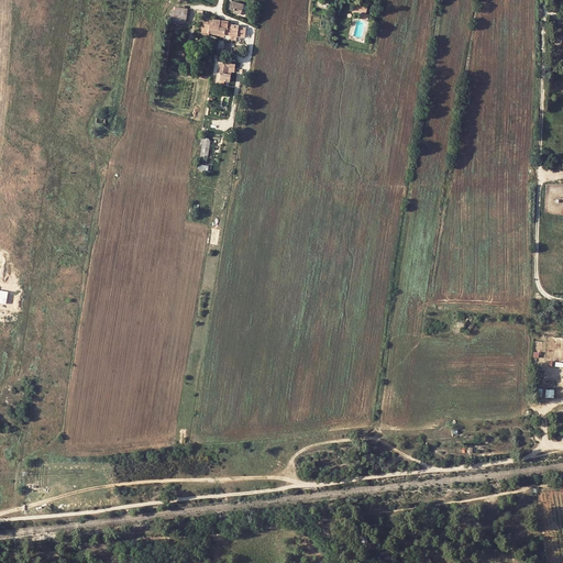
[(240,13),(243,4),(231,1),(229,9),(233,10),(233,11),(240,13)]
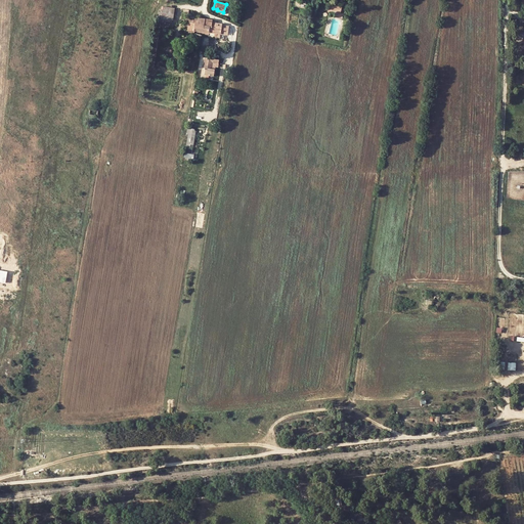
[(168,13),(173,14),(174,8),(162,6),(161,12),(161,18),(167,19),(168,13)]
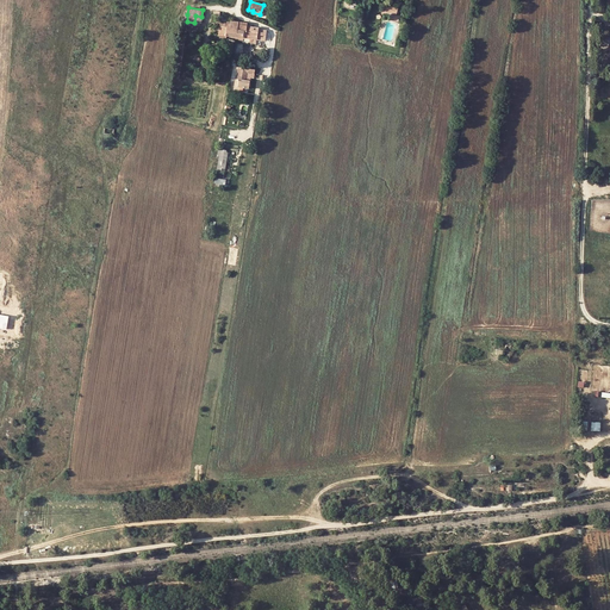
[(243,31),(237,30),(238,22),(230,20),(230,24),(221,23),(218,36),(221,37),(226,38),(226,35),(236,36),(242,37),(243,31)]
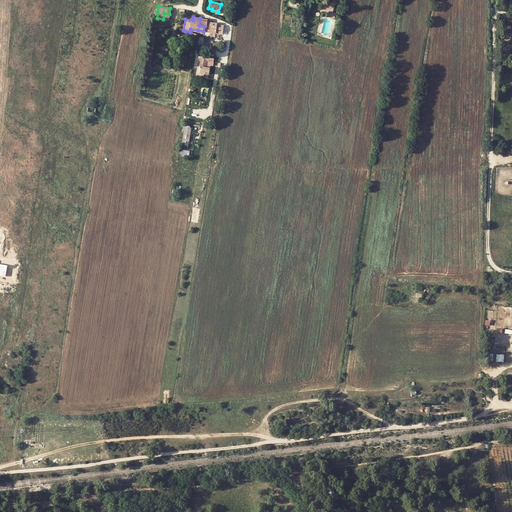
[(203,31),(209,32),(211,23),(207,22),(207,19),(200,18),(199,25),(204,26),(203,31)]
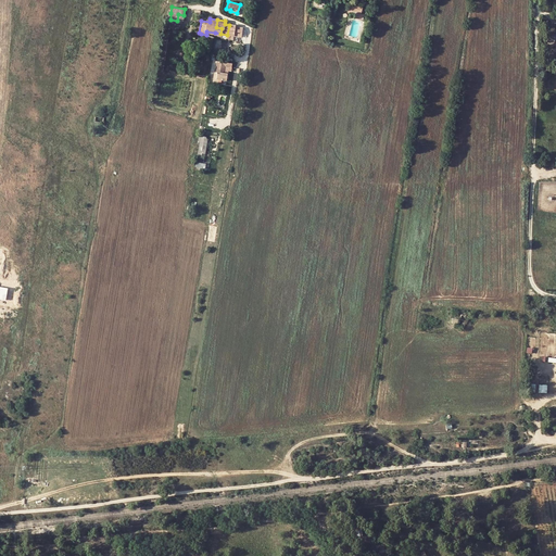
[(216,78),(218,78),(226,79),(227,74),(224,73),(225,66),(231,66),(231,64),(217,61),(215,72),(217,73),(216,78)]
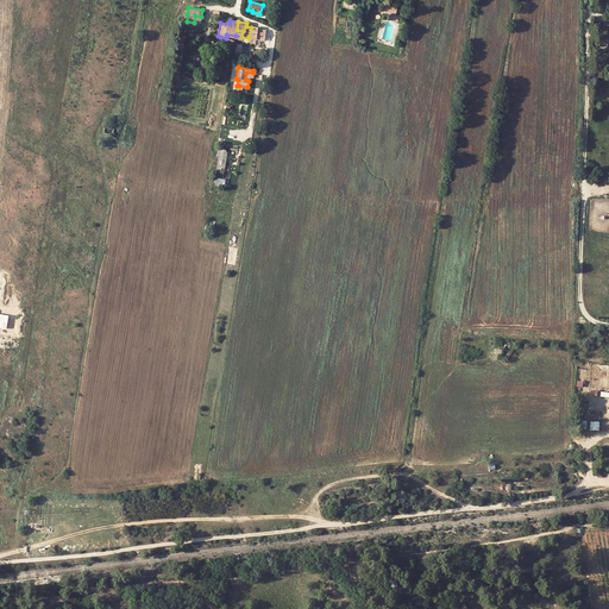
[(223,181),(227,152),(225,151),(218,150),(217,162),(218,162),(215,180),(223,181)]
